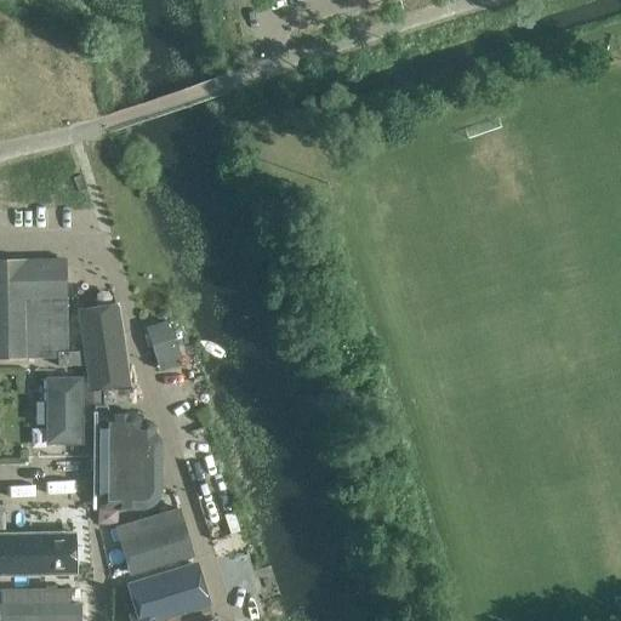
[(62,249),(0,250),(0,346),(26,346),(24,291),(63,291),(62,249)]
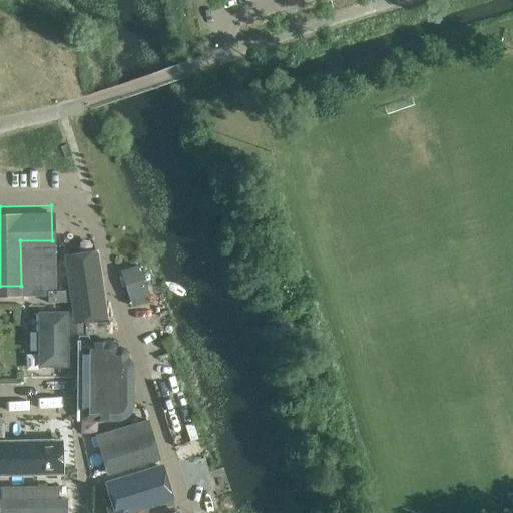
[(52,240),(20,240),(21,286),(52,286),(52,240)]
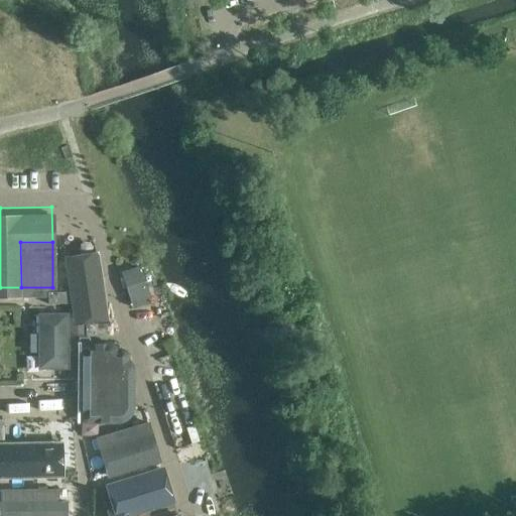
[(58,255),(58,284),(68,284),(68,255),(58,255)]
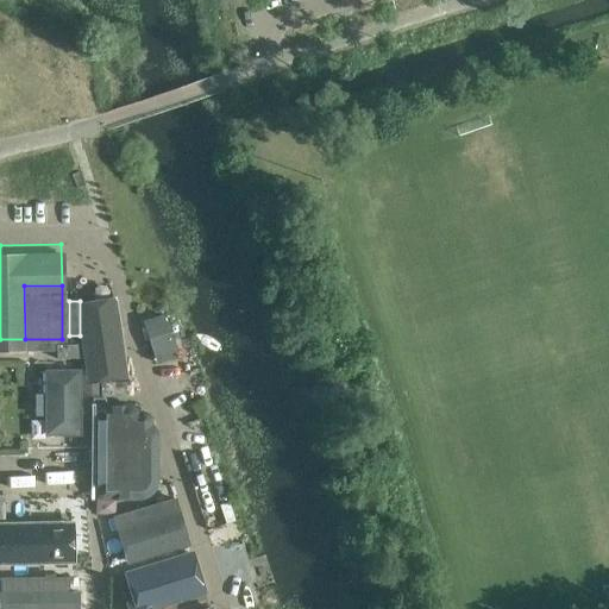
[(156,358),(176,356),(170,311),(149,314),(156,358)]
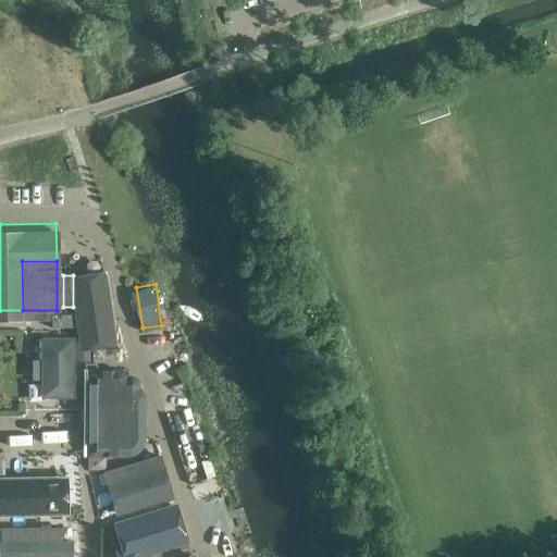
[(125,339),(115,309),(90,317),(99,347),(125,339)]
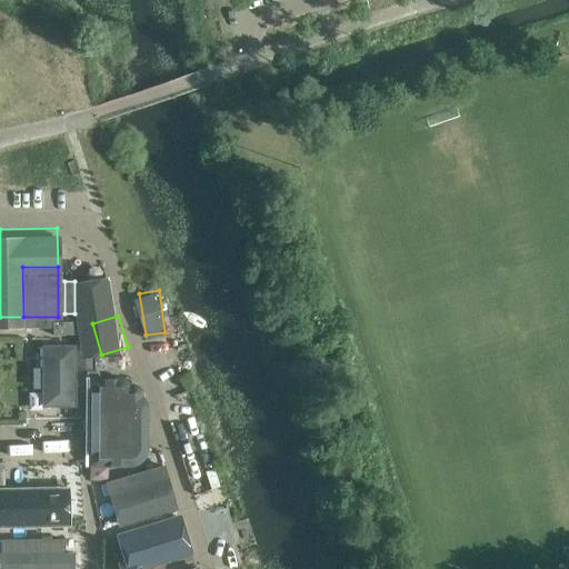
[(77,335),(77,321),(52,321),(52,335),(77,335)]
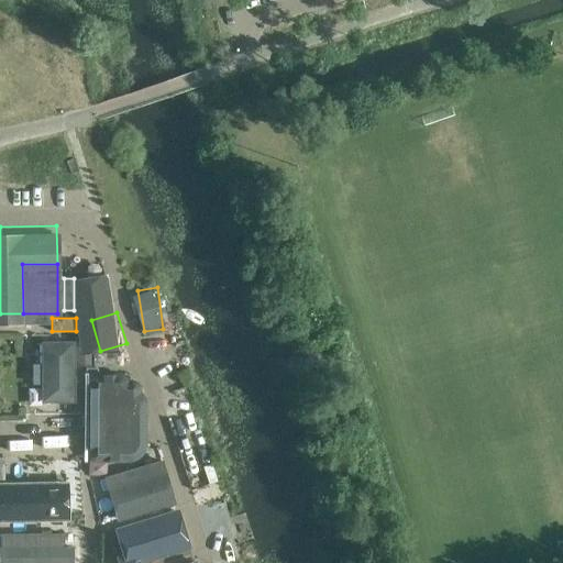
[(75,338),(41,338),(41,362),(32,362),(32,382),(39,382),(39,399),(75,400),(75,338)]
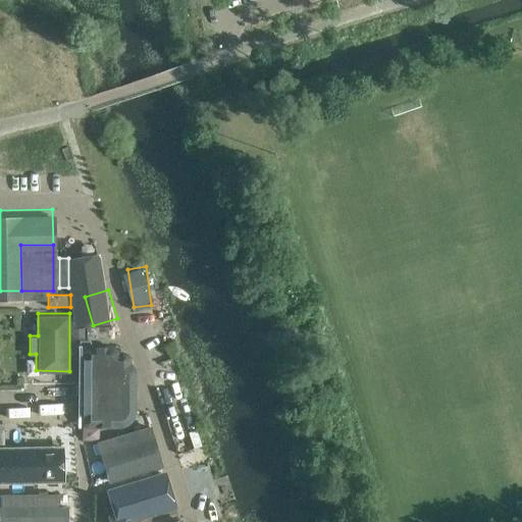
[(109,340),(108,327),(86,327),(87,340),(109,340)]
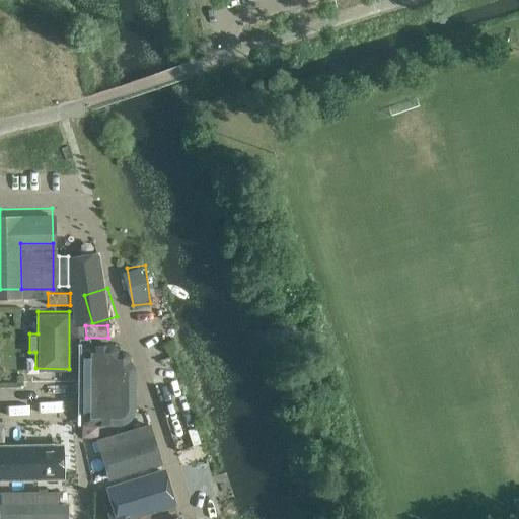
[(104,353),(104,341),(78,341),(78,353),(84,353),(84,423),(128,423),(128,353),(104,353)]
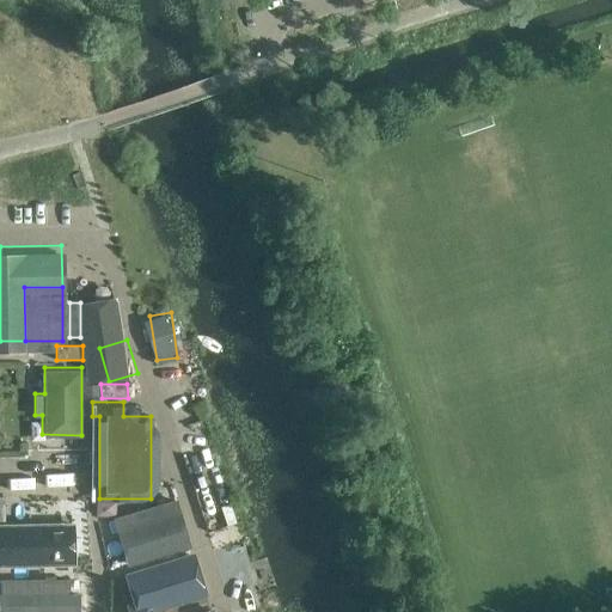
[(117,513),(130,563),(193,546),(181,497),(117,513)]
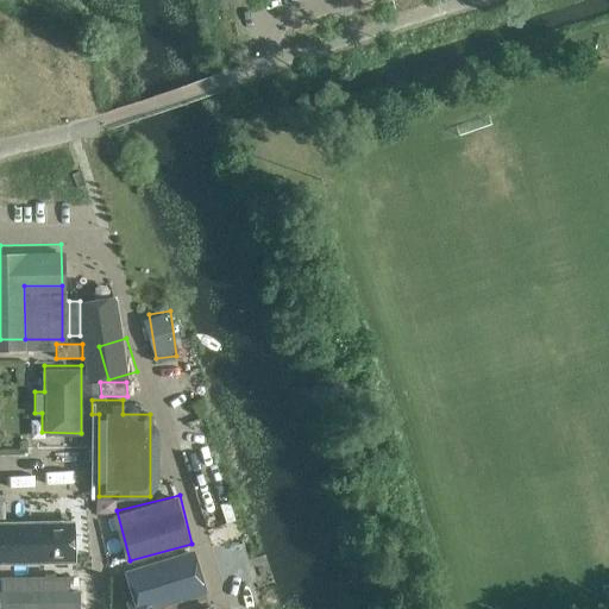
[(74,520),(0,520),(0,562),(75,560),(74,520)]
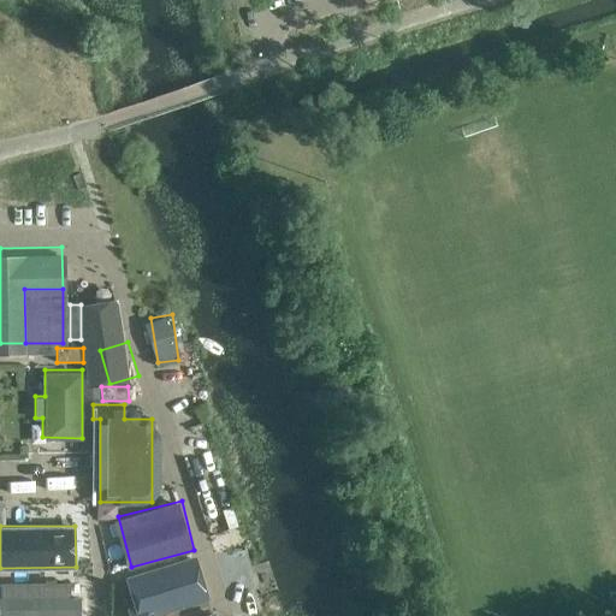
[(137,615),(149,615),(212,600),(200,554),(128,572),(137,615)]
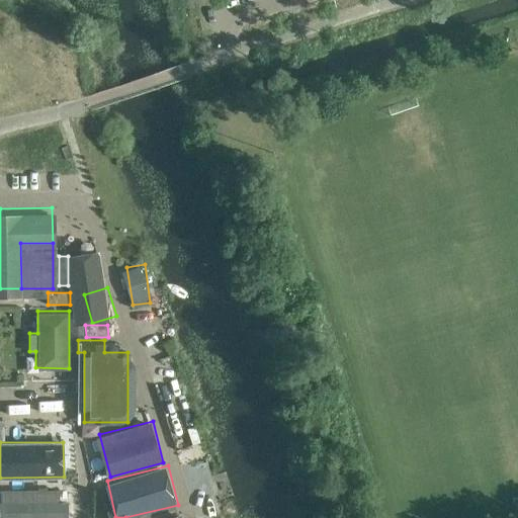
[(59,489),(0,488),(0,517),(67,517),(67,501),(59,501),(59,489)]
